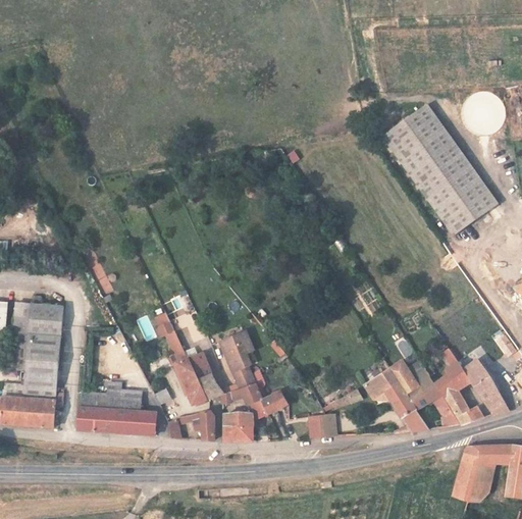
[(449,235),(494,205),(427,103),(381,134),(449,235)]
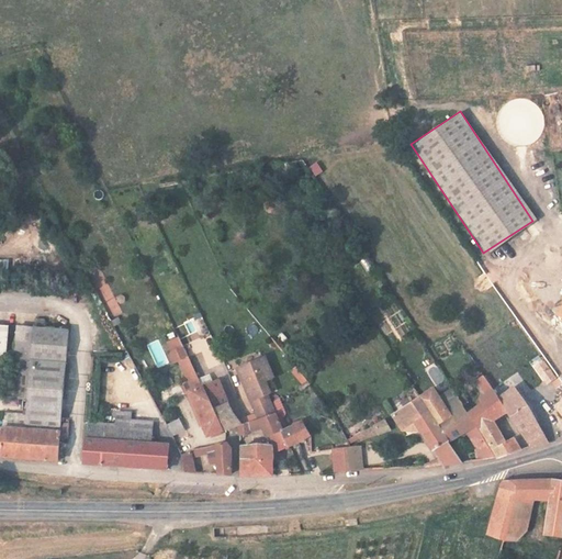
[(117,298),(111,299),(114,312),(121,311),(117,298)]
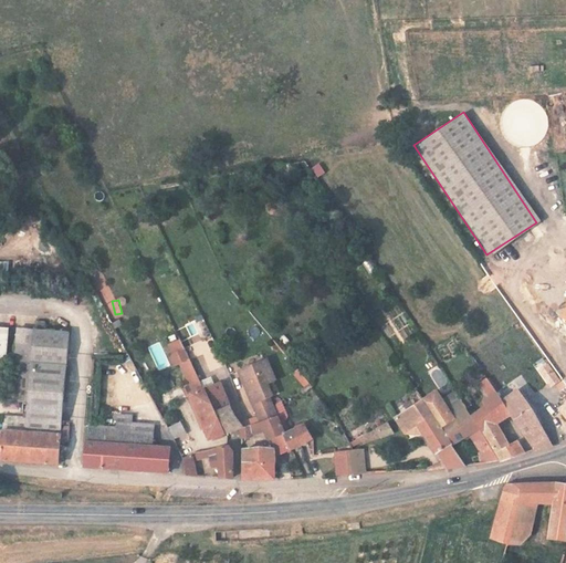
[(198,337),(210,334),(206,318),(195,320),(198,337)]
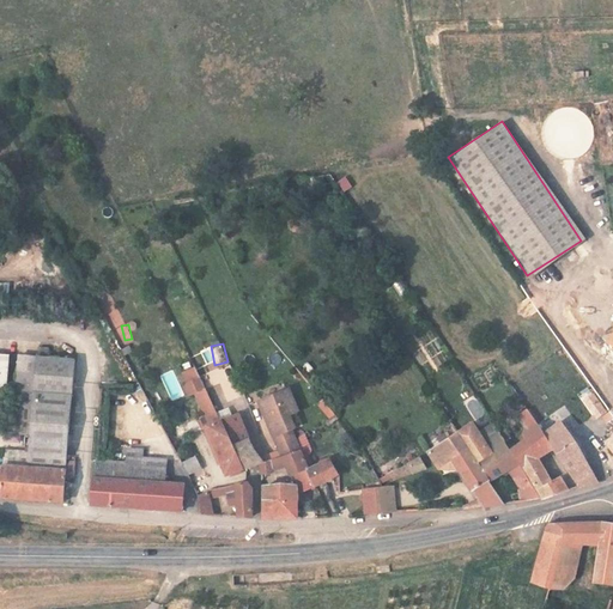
[(5,448),(4,463),(65,468),(65,460),(66,454),(74,358),(18,354),(13,431),(31,432),(30,450),(5,448)]
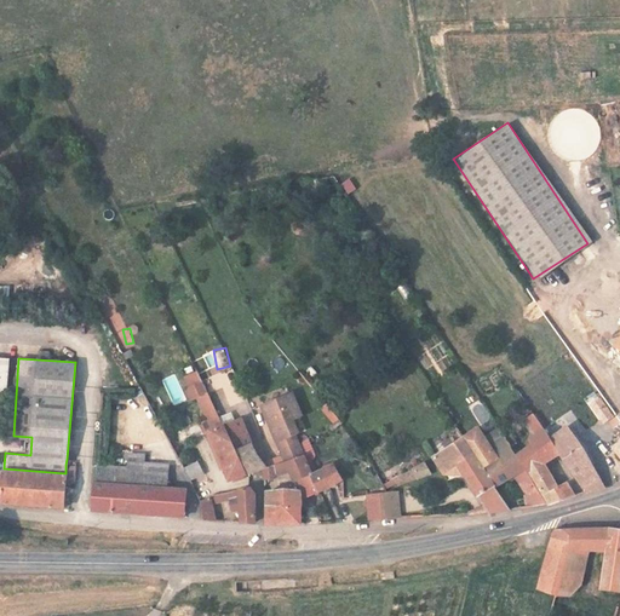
[(174,401),(187,396),(174,370),(162,376),(174,401)]
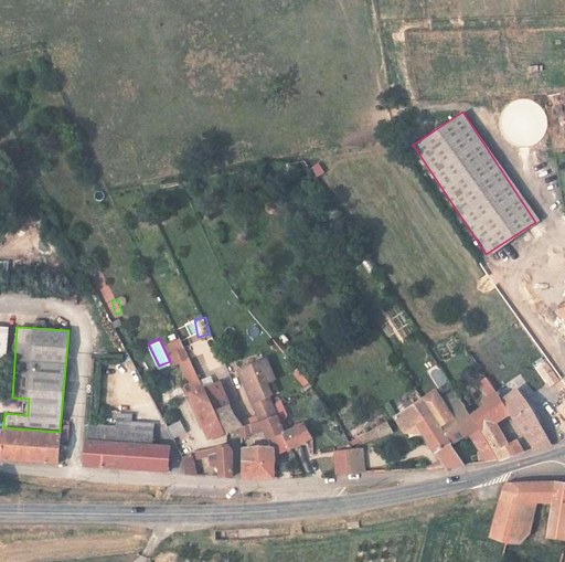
[(223,428),(224,427),(203,388),(184,351),(171,358),(177,368),(178,367),(192,394),(188,396),(209,435),(223,428)]
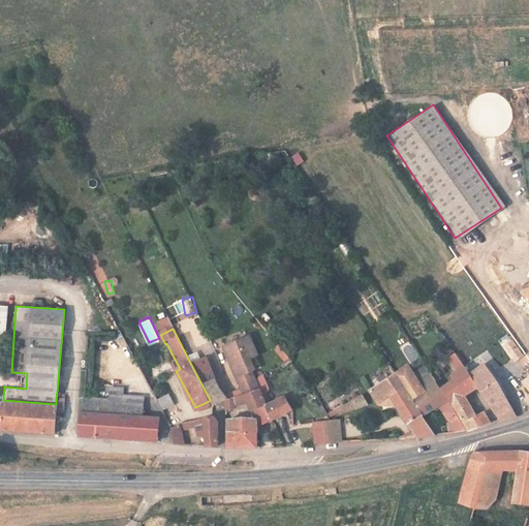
[(239,387),(257,378),(247,357),(258,351),(249,333),(219,348),(237,388),(239,387)]
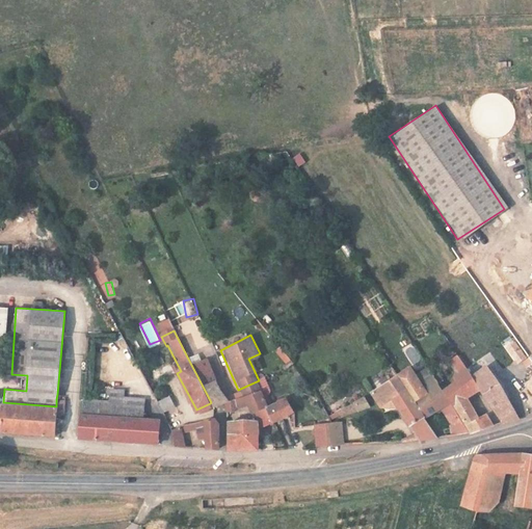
[(404,347),(413,363),(423,356),(414,342),(404,347)]
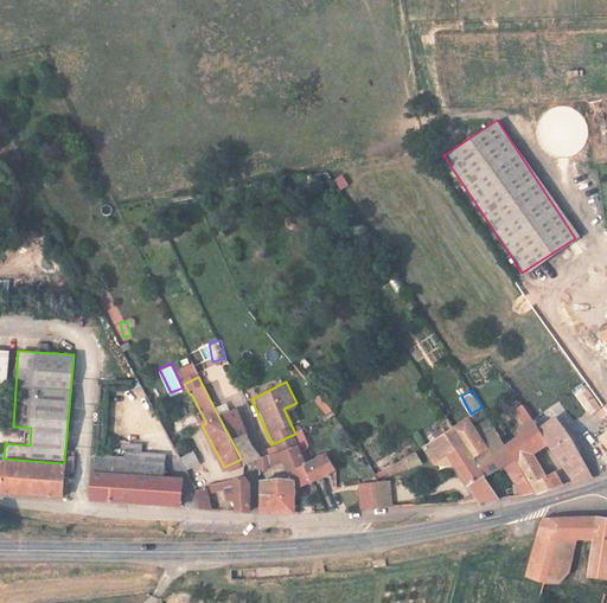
[(599,404),(590,392),(585,396),(594,408),(599,404)]
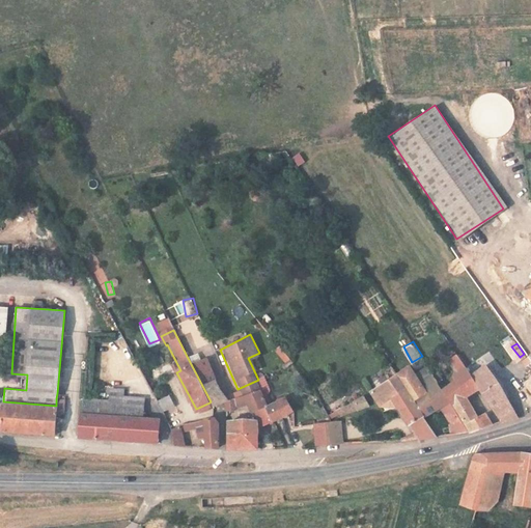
[(456,366),(464,362),(457,352),(450,355),(456,366)]
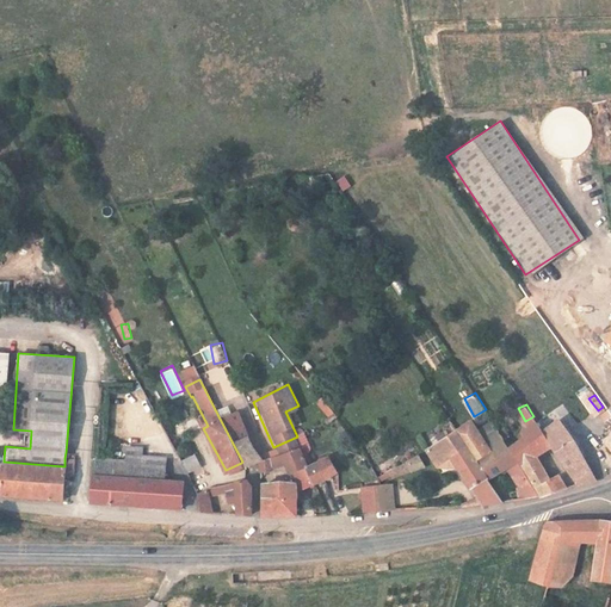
[(538,422),(554,443),(578,483),(597,471),(556,410),(538,422)]
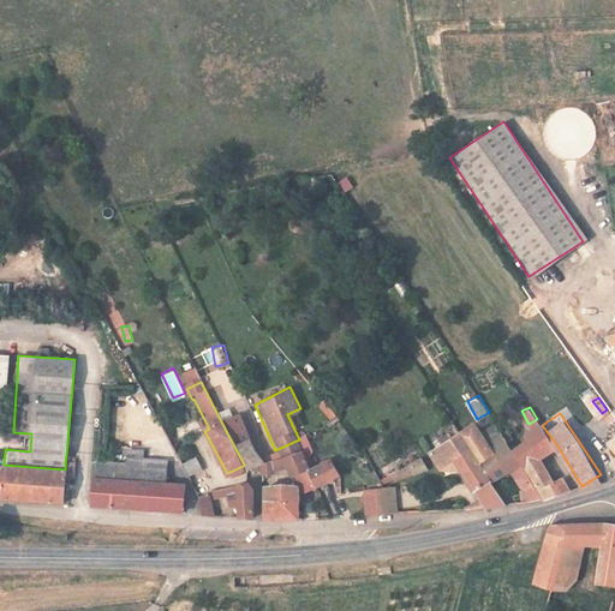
[(234,415),(221,421),(244,465),(249,462),(257,459),(234,415)]
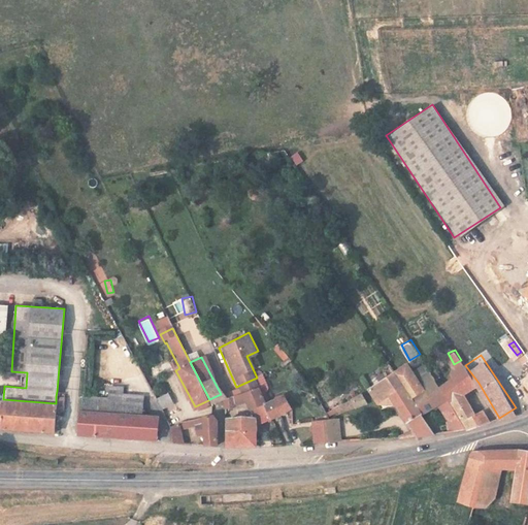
[(527,359),(514,371),(517,378),(522,375),(524,379),(527,375),(527,359)]
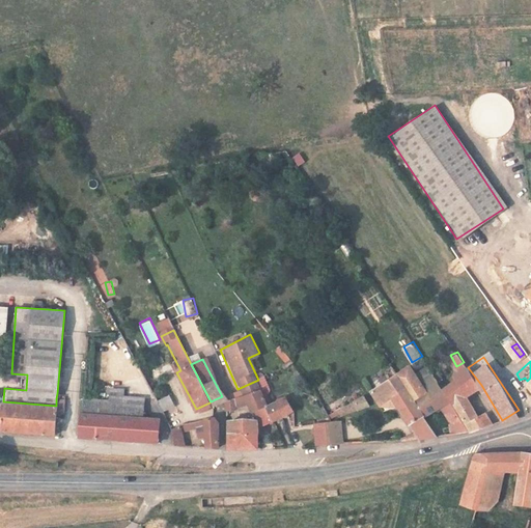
[(397,377),(424,418),(438,409),(453,434),(470,428),(441,384),(431,369),(420,376),(414,366),(397,377)]
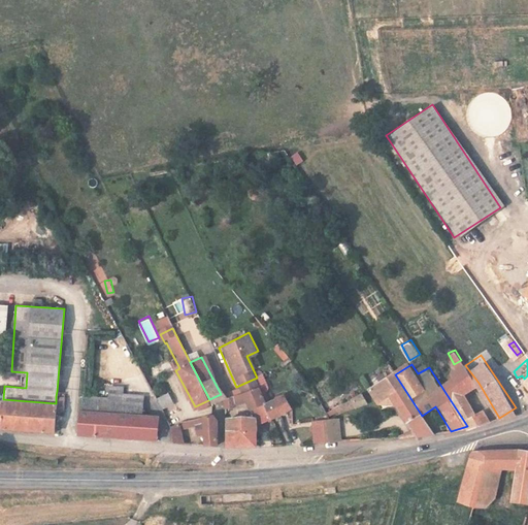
[(462,393),(479,383),(465,365),(438,382),(467,426),(487,421),(477,405),(470,408),(462,393)]
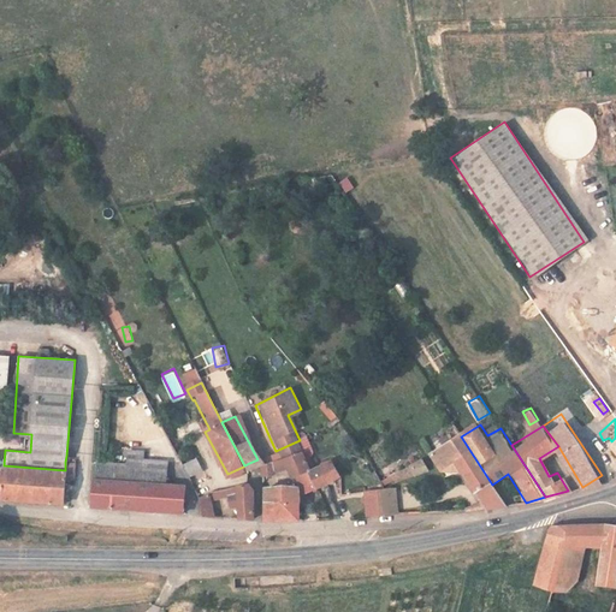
[(306,432),(300,435),(304,447),(312,444),(306,432)]
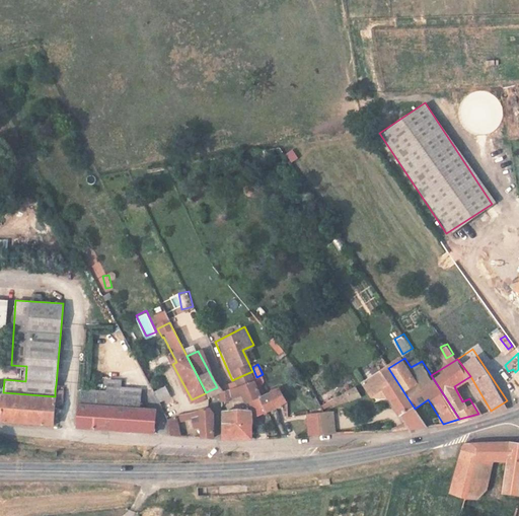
[(415,409),(388,368),(361,382),(369,393),(371,394),(386,396),(406,427),(426,426),(415,409)]
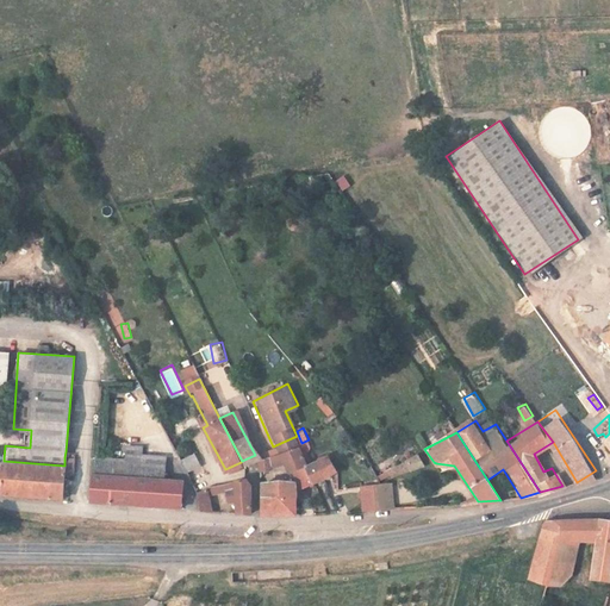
[(297,436),(275,445),(281,461),(257,473),(259,476),(273,476),(309,463),(297,436)]
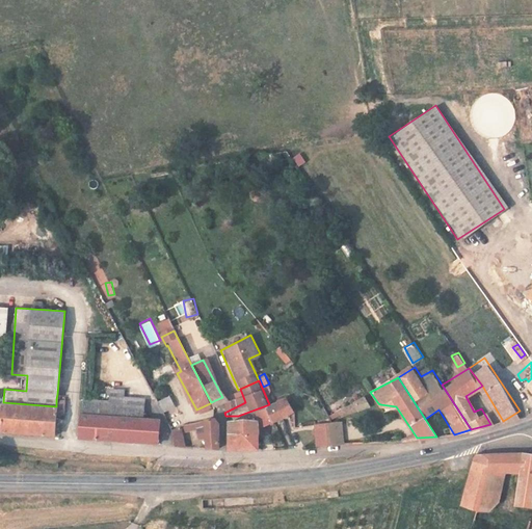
[(110,397),(83,395),(82,411),(80,411),(80,434),(155,441),(157,418),(142,417),(144,397),(123,395),(124,388),(111,387),(110,397)]
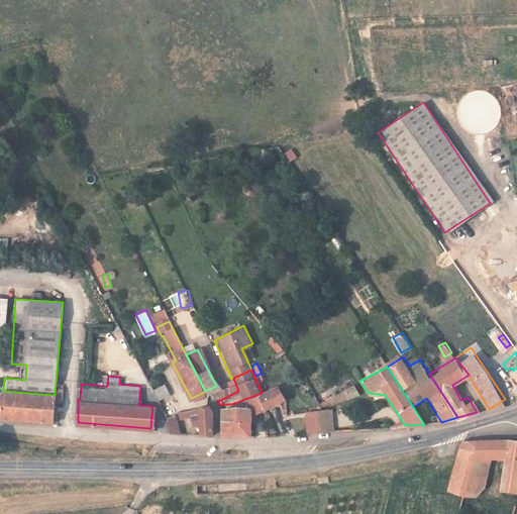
[(231,379),(216,386),(221,389),(224,389),(227,389),(229,388),(232,386),(232,384),(231,379)]
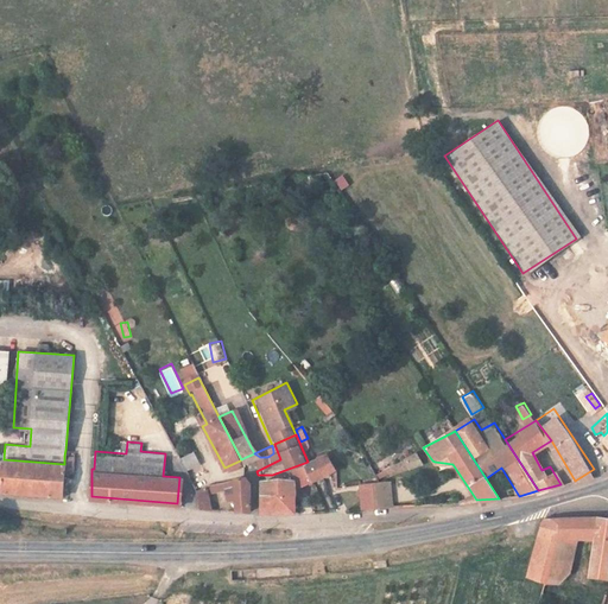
[(184,469),(200,462),(194,447),(178,455),(184,469)]
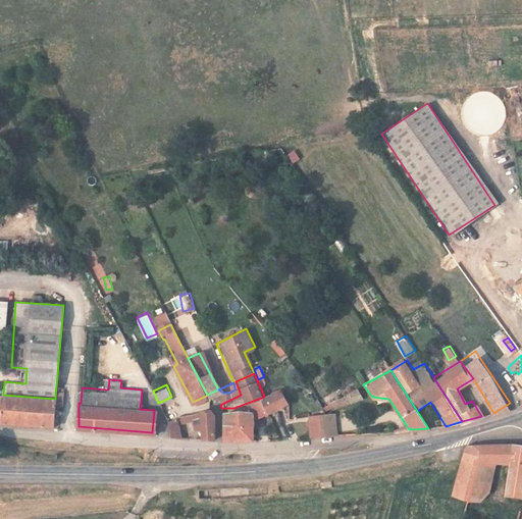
[(360,394),(355,385),(327,402),(331,408),(360,394)]
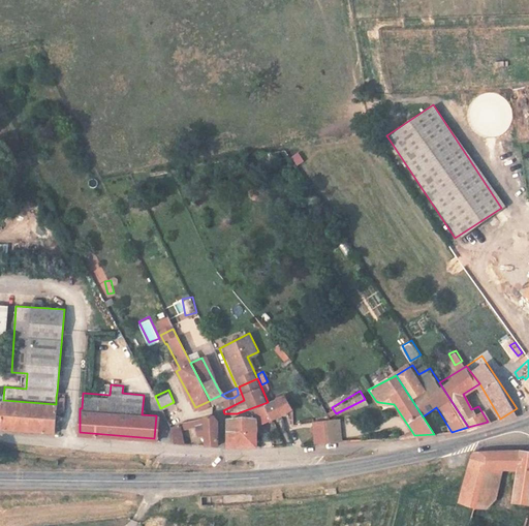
[(268,402),(274,418),(294,409),(290,395),(268,402)]
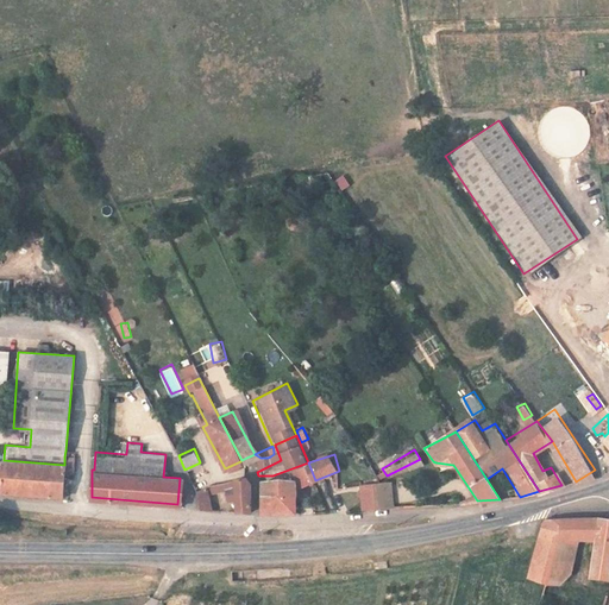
[(74,457),(64,457),(64,465),(64,472),(73,473),(74,457)]
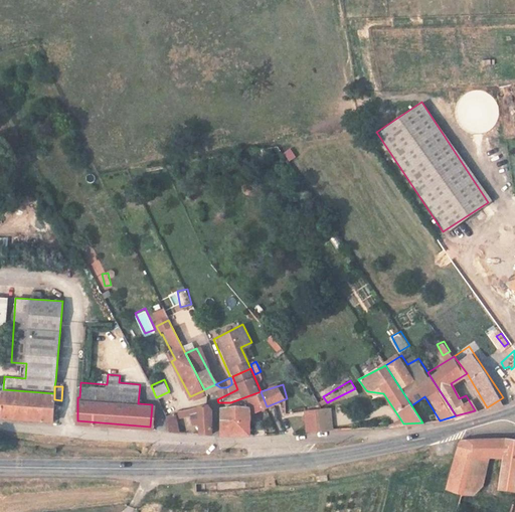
[(54,393),(3,389),(2,389),(0,416),(52,420),(54,399),(54,393)]
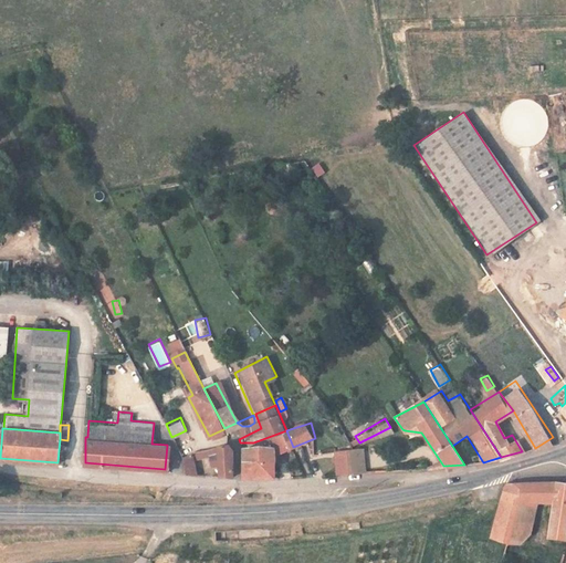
[(240,442),(244,473),(272,472),(272,455),(293,447),(286,430),(253,442),(240,442)]
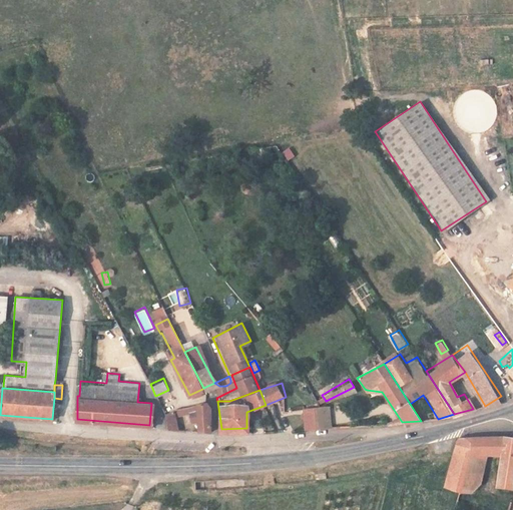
[(198,408),(199,429),(211,429),(207,401),(198,403),(198,408)]
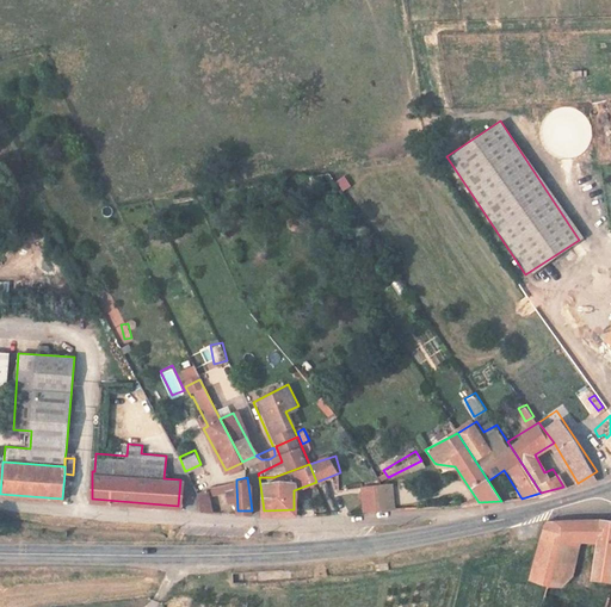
[(236,485),(236,479),(213,485),(198,497),(199,507),(211,508),(209,494),(236,485)]
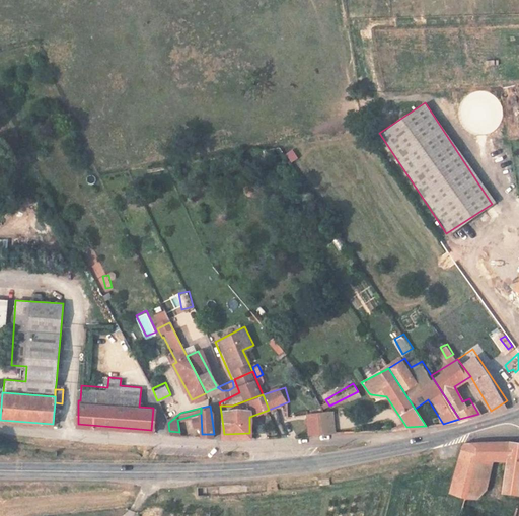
[(321,430),(319,412),(307,413),(309,431),(321,430)]
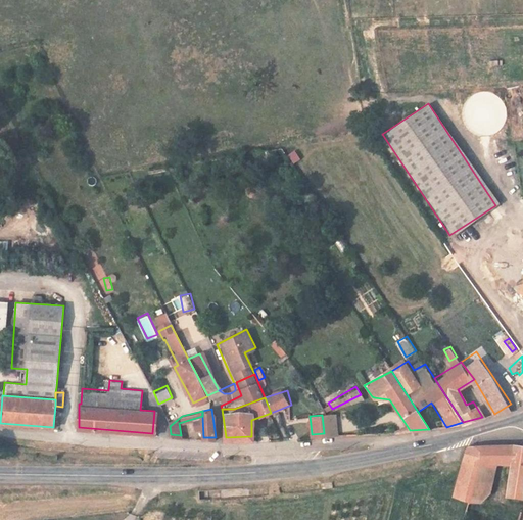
[(338,415),(322,415),(324,433),(339,432),(338,415)]
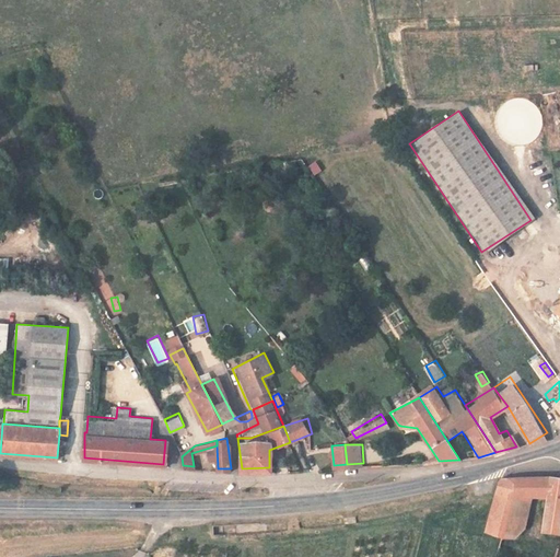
[(520,530),(522,521),(529,496),(546,496),(541,524),(559,528),(559,526),(559,477),(543,476),(503,478),(486,531),(500,536),(512,536),(520,530)]
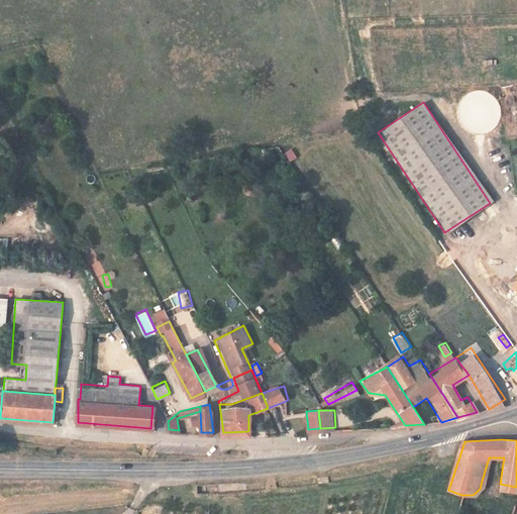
All buildings are outlined.
